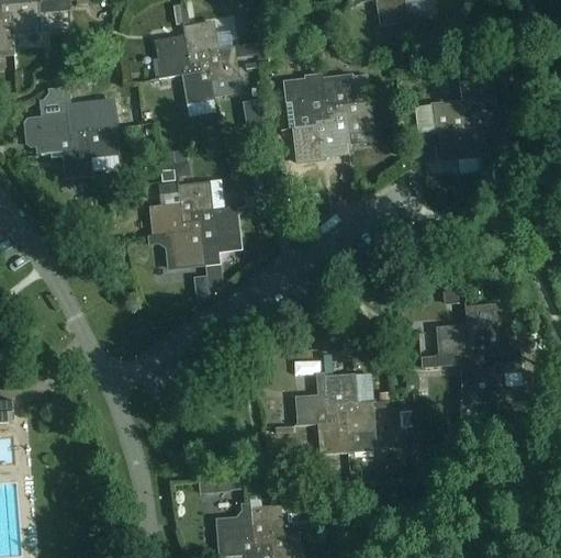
[(0,12),(0,3),(20,2),(41,0),(0,0),(0,12)]
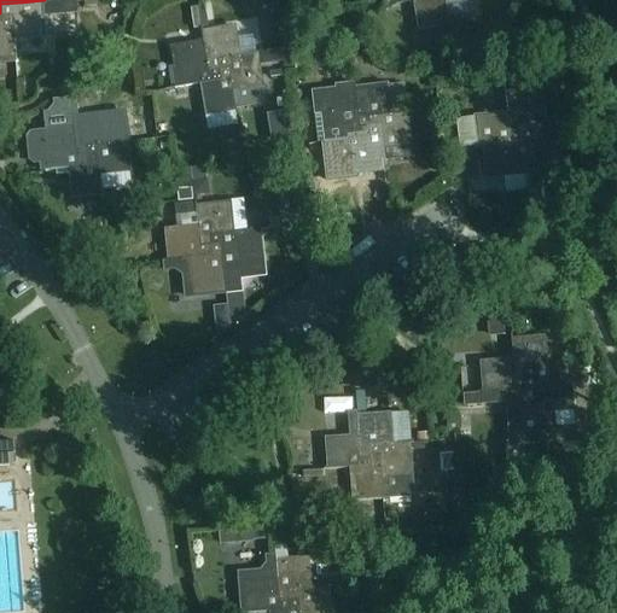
[(22,3),(0,4),(0,13),(12,13),(13,34),(42,33),(41,15),(75,12),(74,0),(45,0),(22,3)]
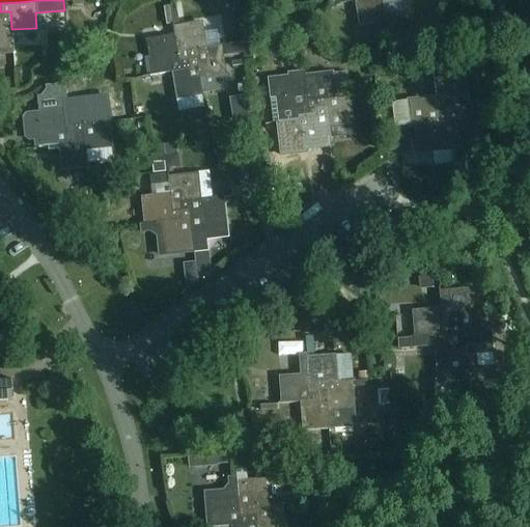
[(356,0),(359,20),(384,16),(381,0),(356,0)]
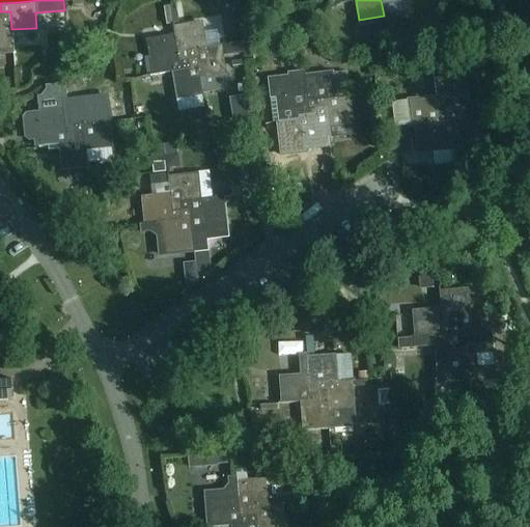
[(174,2),(169,3),(171,11),(172,21),(177,20),(174,2)]
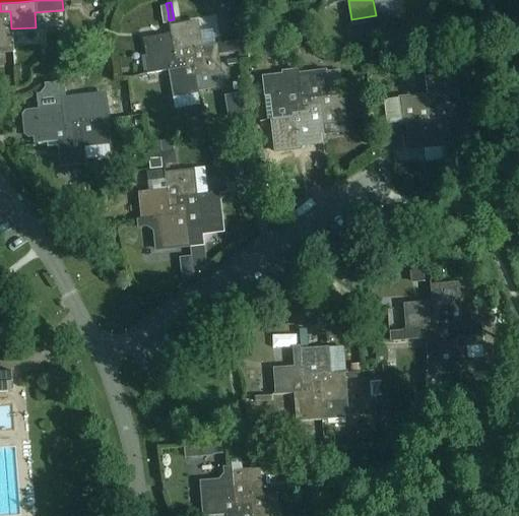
[(1,20),(0,20),(0,46),(12,46),(11,28),(10,11),(0,11),(1,20)]
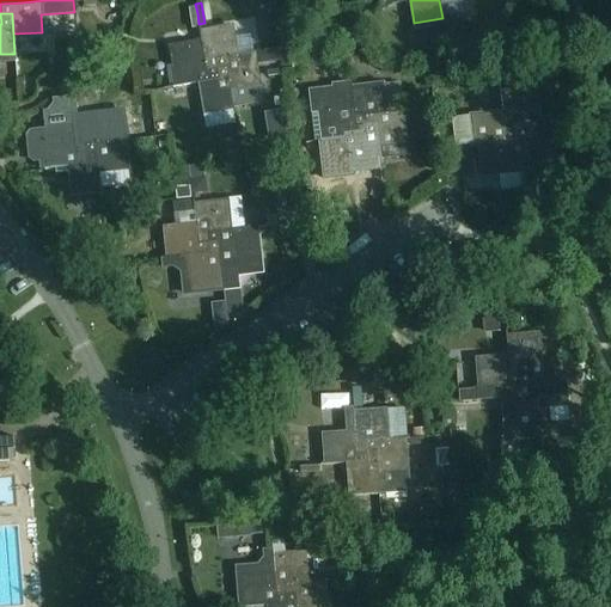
[(190,14),(194,35),(201,34),(200,26),(199,24),(197,13),(190,14)]
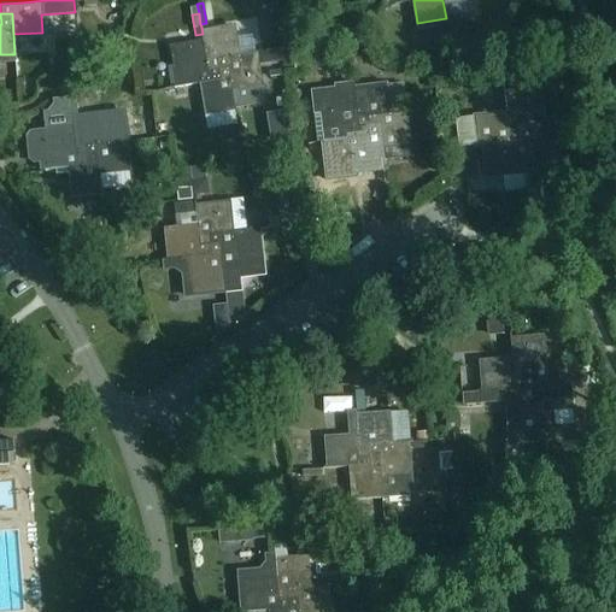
[(205,27),(201,27),(203,34),(204,46),(205,48),(209,69),(218,66),(216,57),(238,53),(233,23),(205,28),(205,27)]
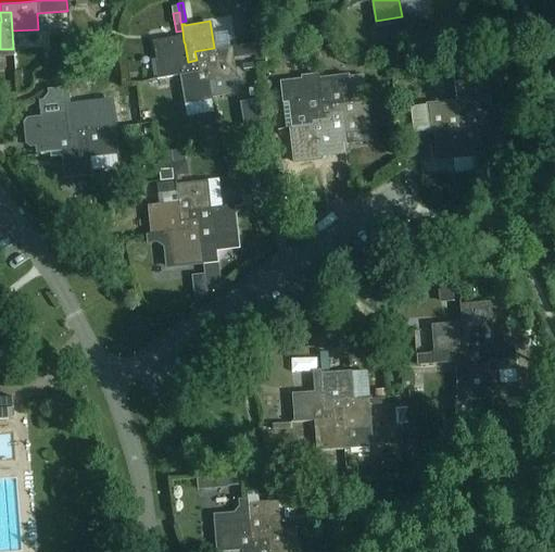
[(254,40),(239,42),(240,46),(244,51),(256,49),(254,40)]
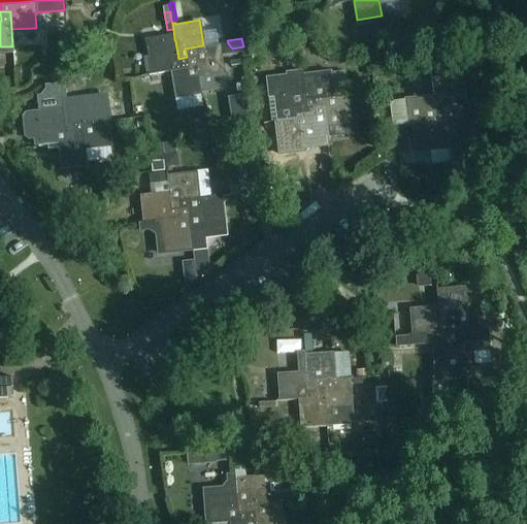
[(150,54),(142,55),(145,72),(171,68),(188,65),(187,57),(178,59),(175,41),(149,46),(150,54)]
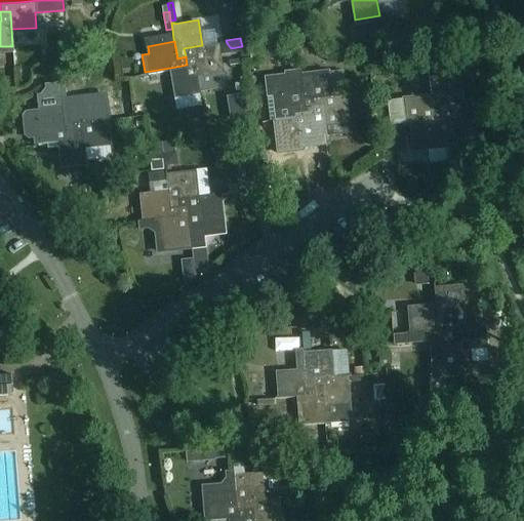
[(202,45),(184,48),(186,56),(194,55),(197,74),(199,86),(214,83),(212,72),(222,70),(217,45),(219,45),(218,42),(216,42),(202,45)]
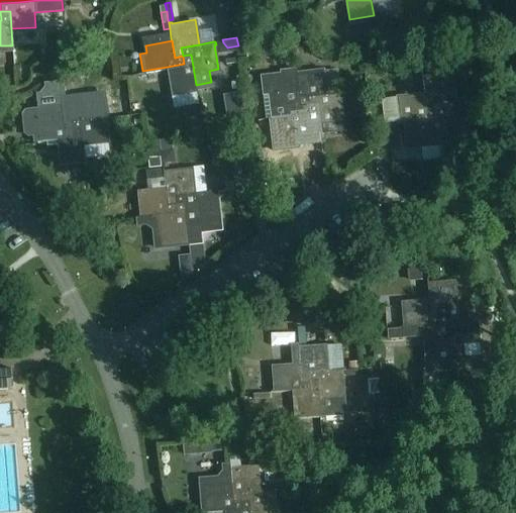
[(184,64),(168,67),(173,93),(197,89),(196,85),(194,73),(191,55),(183,56),(184,64)]
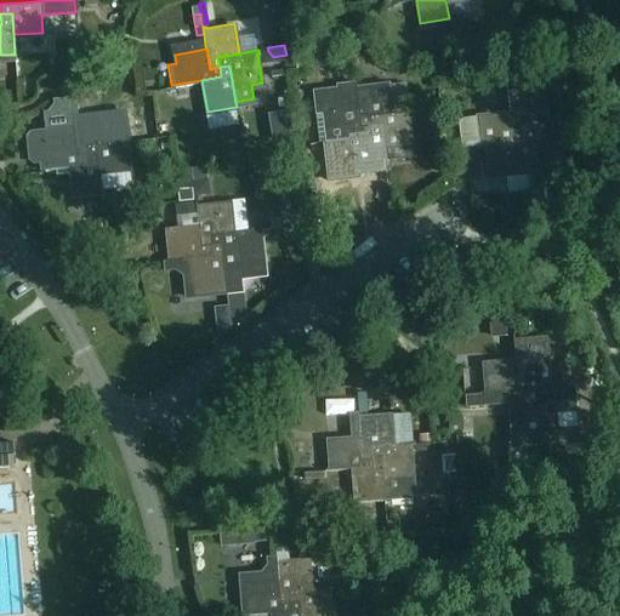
[(202,80),(172,85),(175,97),(194,93),(193,86),(200,85),(203,85),(202,80)]
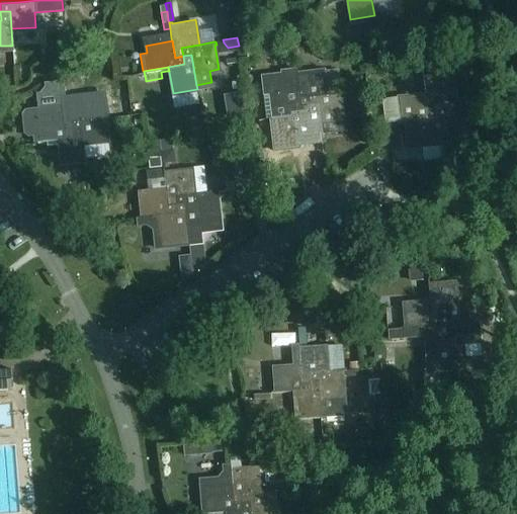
[(281,71),(261,74),(266,116),(270,116),(274,115),(286,114),(291,113),(293,113),(310,111),(309,103),(299,104),(297,88),(295,69),(296,69),(296,67),(280,69),(281,71)]
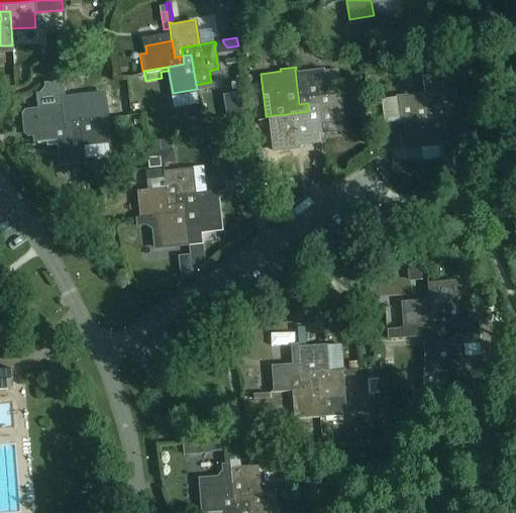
[(296,69),(295,69),(297,88),(299,104),(308,103),(307,95),(325,93),(322,68),(299,70),(298,69),(296,69)]
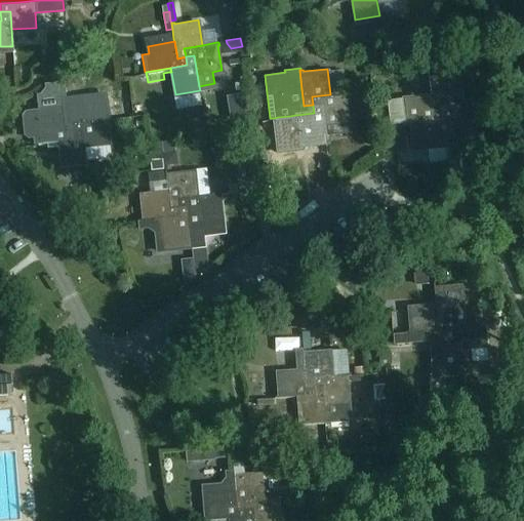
[(432,75),(429,75),(429,77),(431,93),(433,110),(440,109),(440,101),(458,98),(455,74),(432,76),(432,75)]
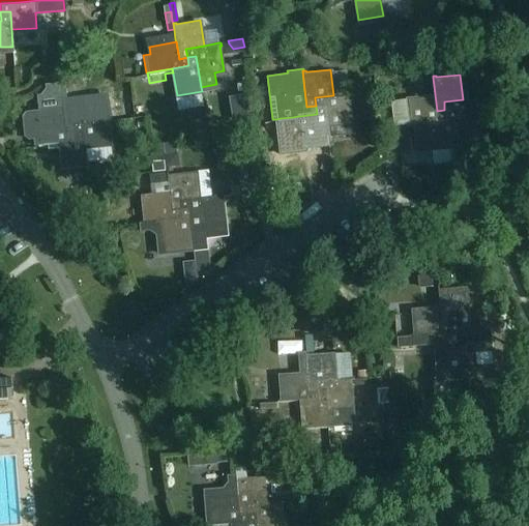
[(375,90),(358,92),(358,96),(364,101),(376,99),(375,90)]
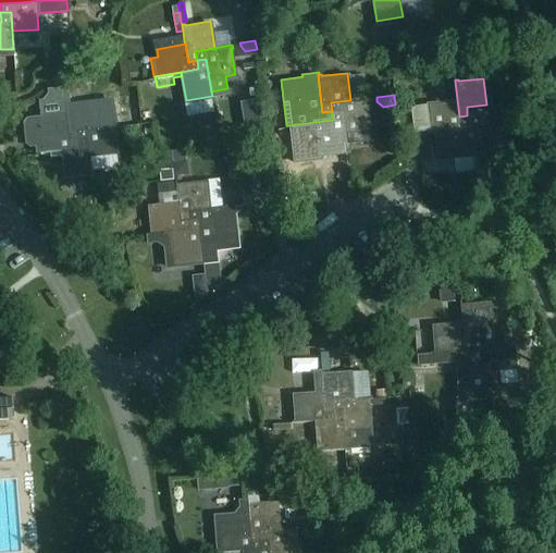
[(350,100),(331,102),(332,111),(341,110),(343,130),(344,140),(344,143),(360,140),(359,127),(369,126),(366,98),(350,100)]
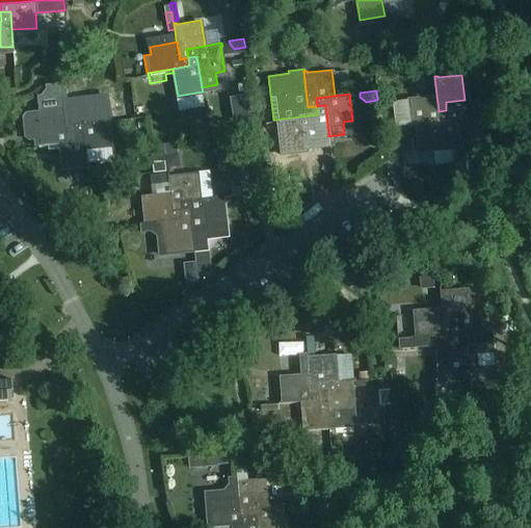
[(86,96),(62,99),(62,106),(64,116),(65,133),(75,132),(73,123),(88,122),(90,122),(106,120),(103,95),(86,96)]
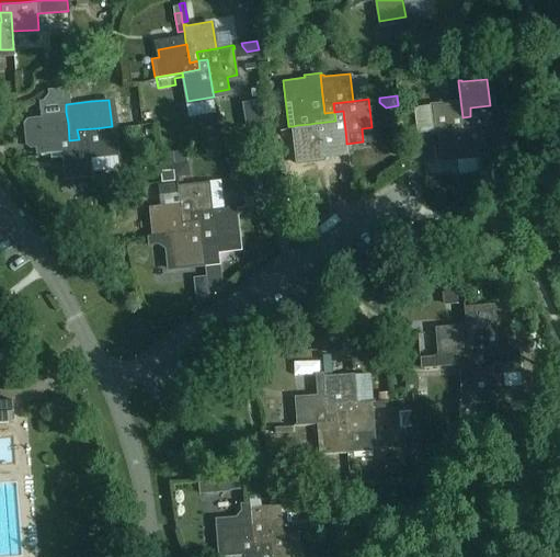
[(460,100),(430,103),(434,131),(446,129),(454,128),(471,126),(470,116),(463,117),(460,100)]
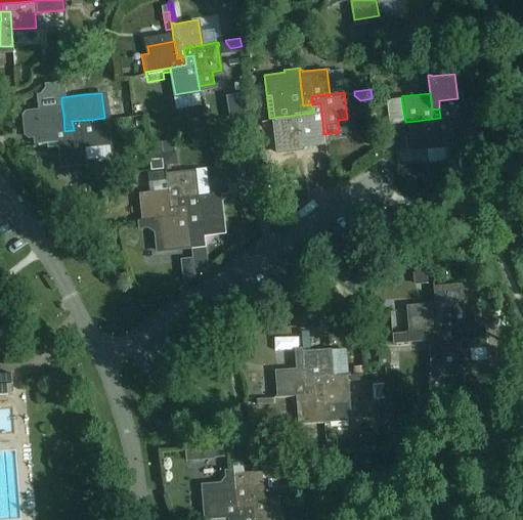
[(458,98),(439,100),(439,109),(448,107),(450,126),(475,124),(472,96),(458,98)]
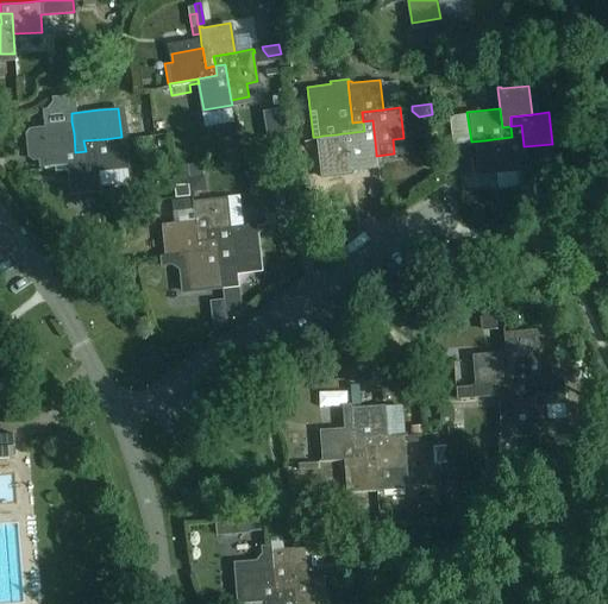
[(364,131),(345,133),(349,165),(377,162),(376,156),(376,153),(375,142),(373,120),(363,121),(364,131)]
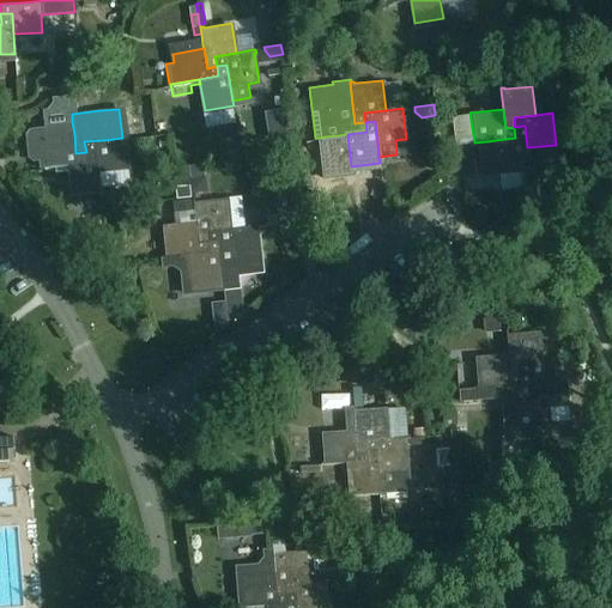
[(30,129),(26,133),(29,152),(32,156),(40,154),(41,168),(48,166),(54,165),(68,164),(88,162),(86,152),(76,153),(74,134),(72,122),(67,122),(70,135),(46,138),(44,128),(30,129)]
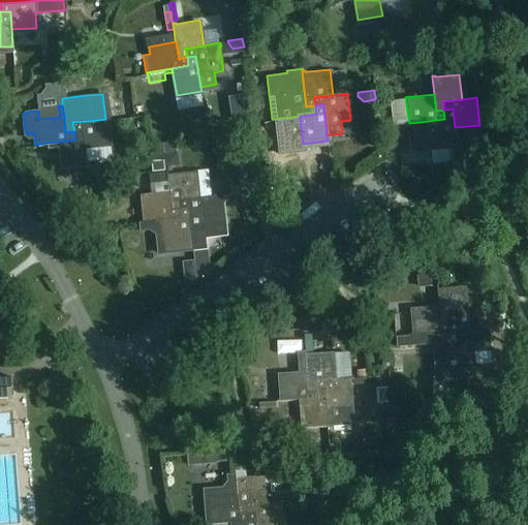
[(444,119),(428,121),(432,148),(457,146),(455,127),(453,109),(443,110),(444,119)]
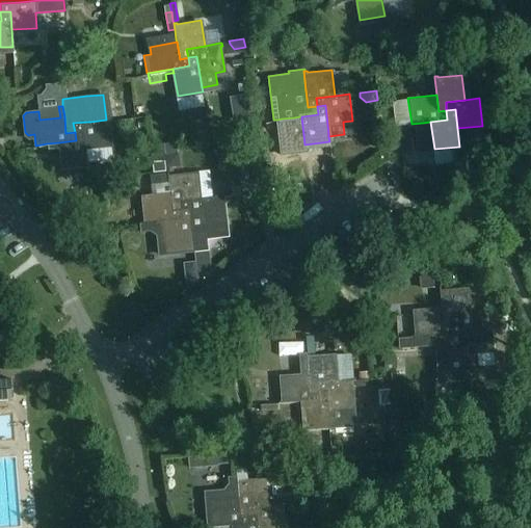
[(88,122),(73,123),(75,132),(83,131),(85,147),(110,144),(107,123),(109,123),(109,120),(107,120),(106,120),(90,122),(88,122)]
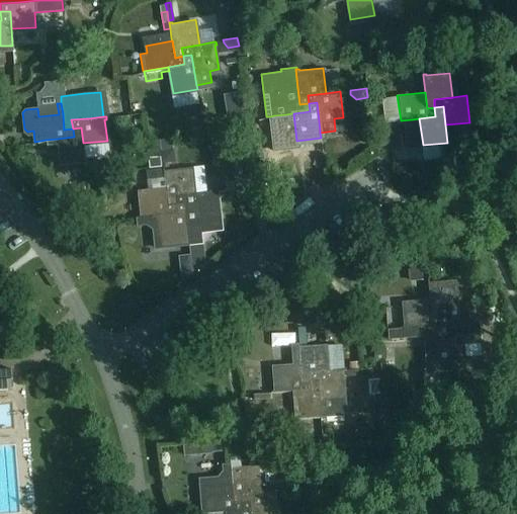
[(58,139),(46,140),(47,144),(58,143),(61,163),(85,161),(83,143),(81,127),(73,129),(74,137),(58,139)]
